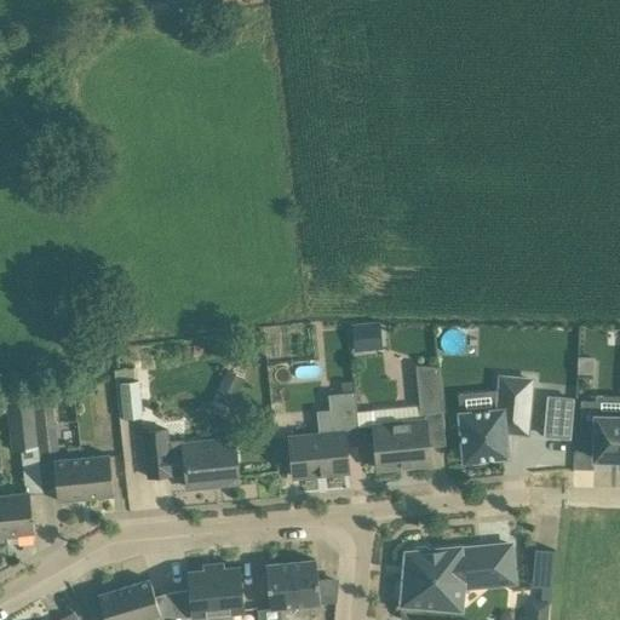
[(383,345),(382,332),(354,336),(355,349),(383,345)]
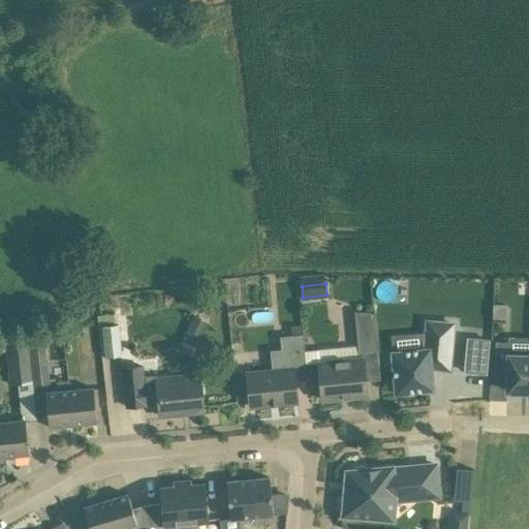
[(494,305),(494,317),(505,318),(505,305),(494,305)]
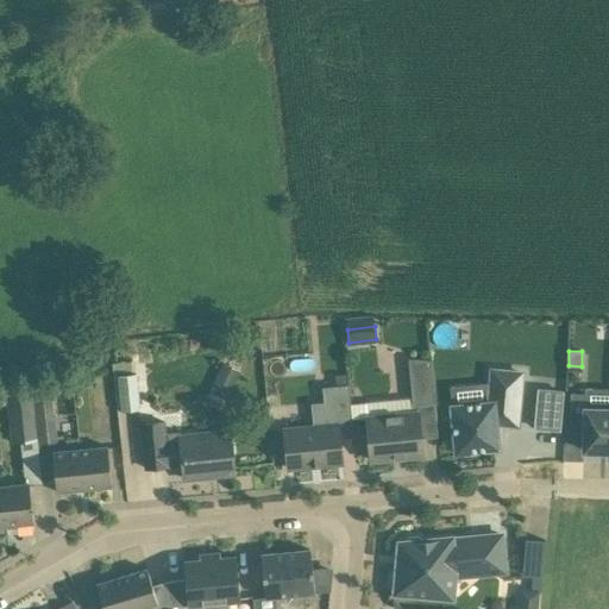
[(409,359),(414,407),(433,405),(428,360),(409,359)]
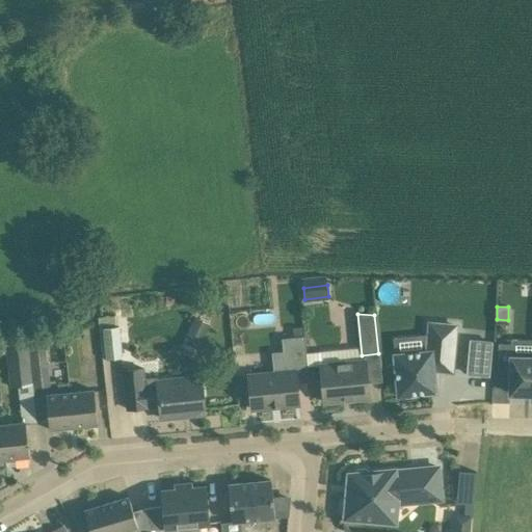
[(182,346),(196,353),(210,325),(195,318),(182,346)]
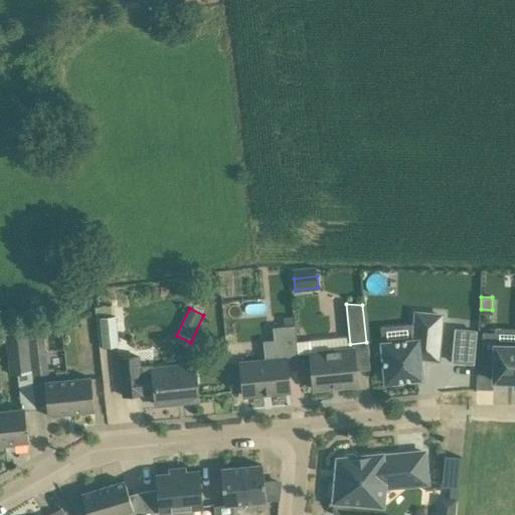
[(382,343),(386,381),(388,381),(393,384),(401,383),(405,379),(423,377),(421,357),(420,340),(439,342),(442,315),(416,313),(413,340),(382,343)]
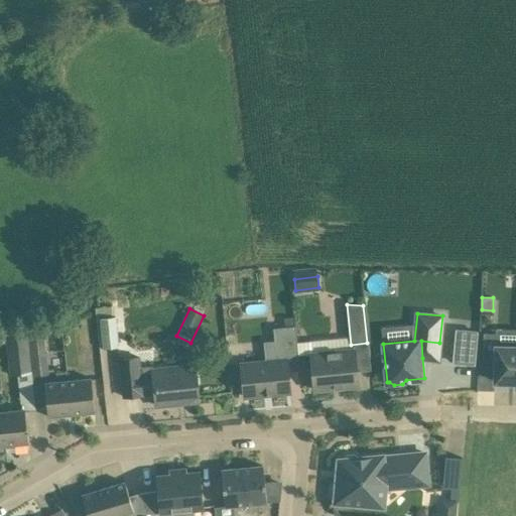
[(98,319),(101,350),(117,349),(114,317),(98,319)]
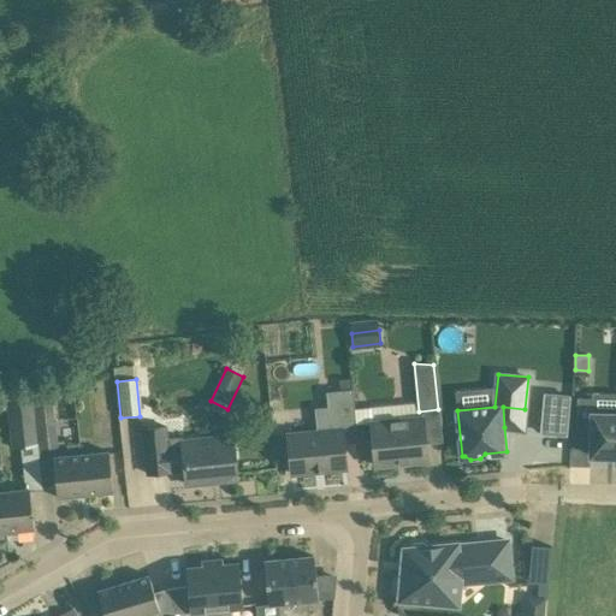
[(36,448),(36,451),(55,449),(48,385),(4,390),(10,451),(36,448)]
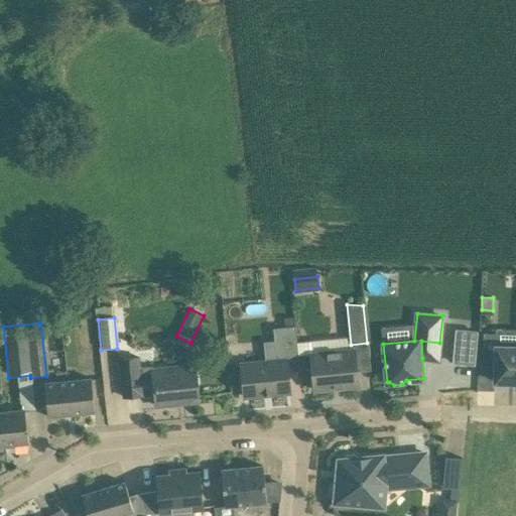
[(274,340),(263,341),(265,361),(241,364),(244,396),(290,391),(287,361),(299,359),(295,326),(273,328),(274,340)]
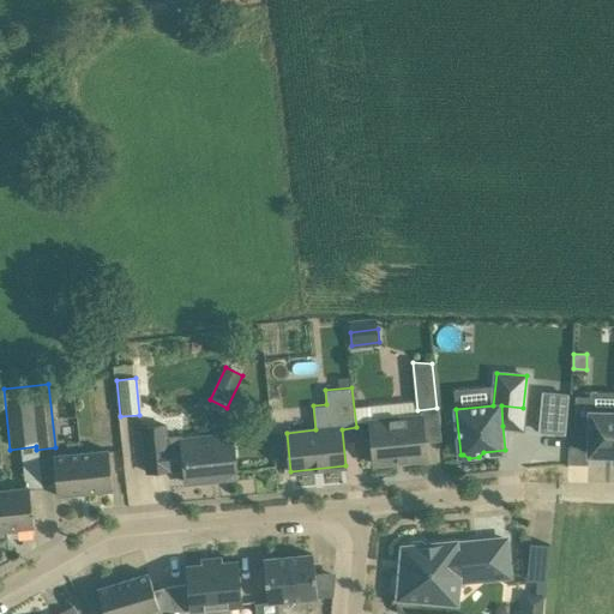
[(543,392),(540,431),(564,433),(566,395),(543,392)]
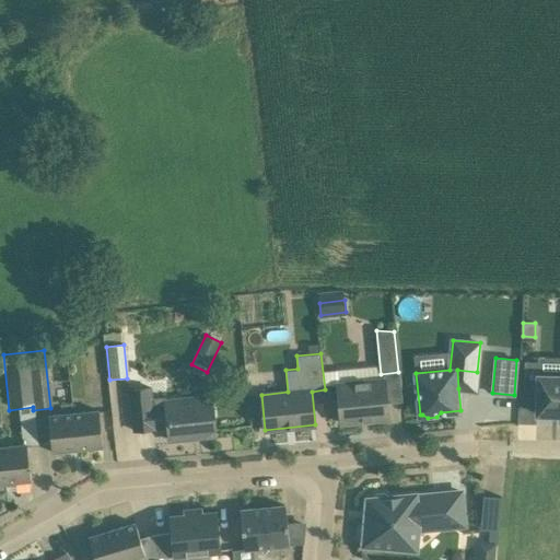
[(525,361),(524,392),(537,392),(537,413),(559,413),(559,374),(539,374),(539,361),(525,361)]
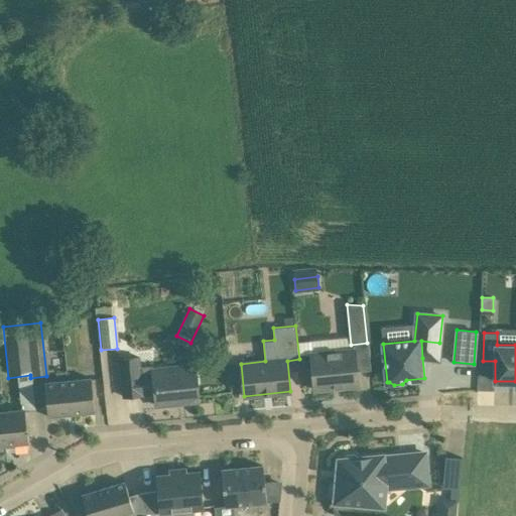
[(310,353),(314,389),(358,385),(355,349),(310,353)]
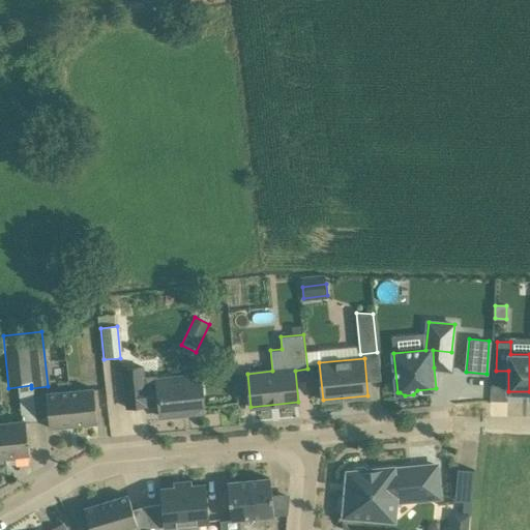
[(126,407),(146,405),(158,403),(160,416),(204,411),(201,375),(156,379),(156,380),(144,381),(143,366),(123,369),(126,407)]
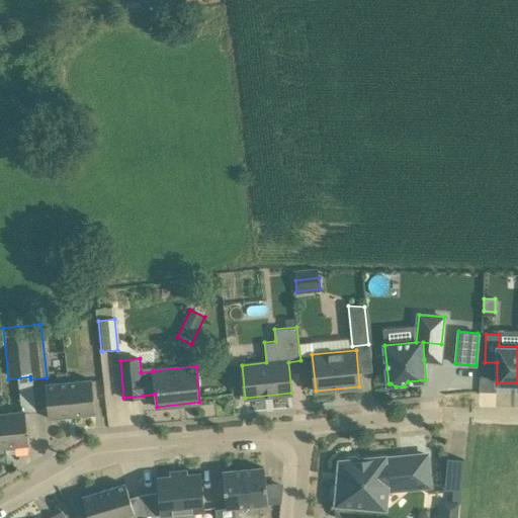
[(92,379),(68,381),(72,415),(95,413),(92,379)]
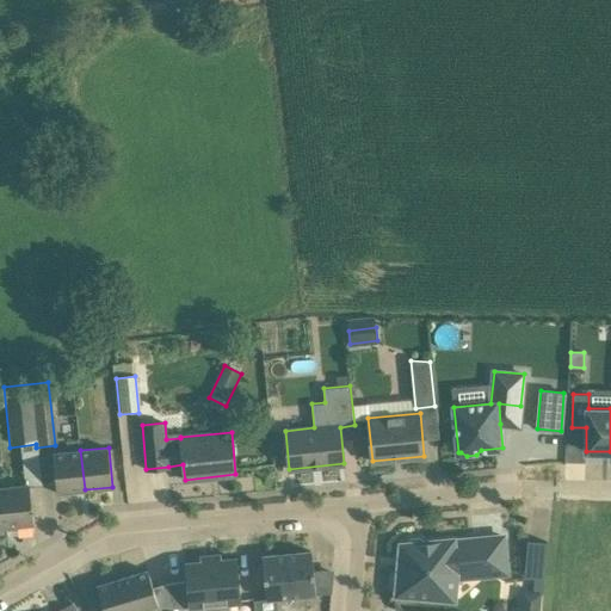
[(85,489),(80,450),(53,454),(56,493),(85,489)]
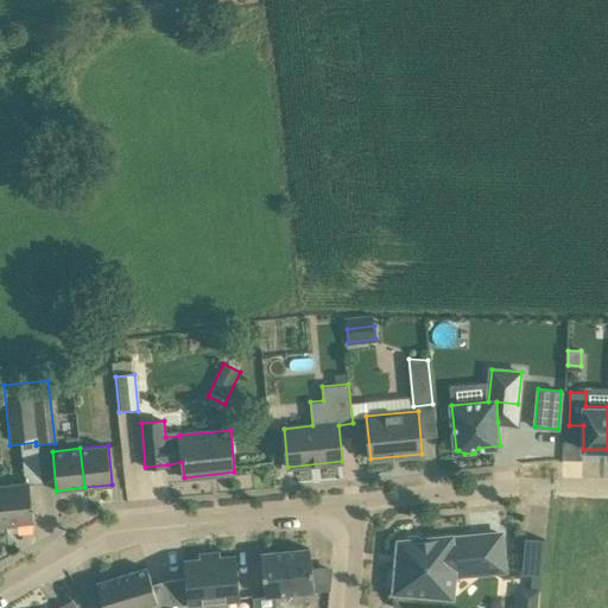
[(30,480),(1,483),(6,524),(33,521),(31,498),(30,480)]
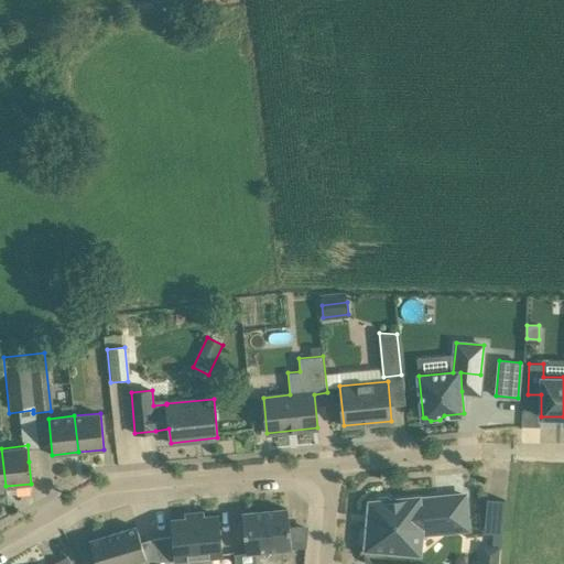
[(366,549),(419,553),(421,533),(468,529),(465,495),(419,499),(419,498),(392,500),(388,496),(379,497),(375,501),(370,502),(368,528),(364,532),(362,541),(366,546),(366,549)]
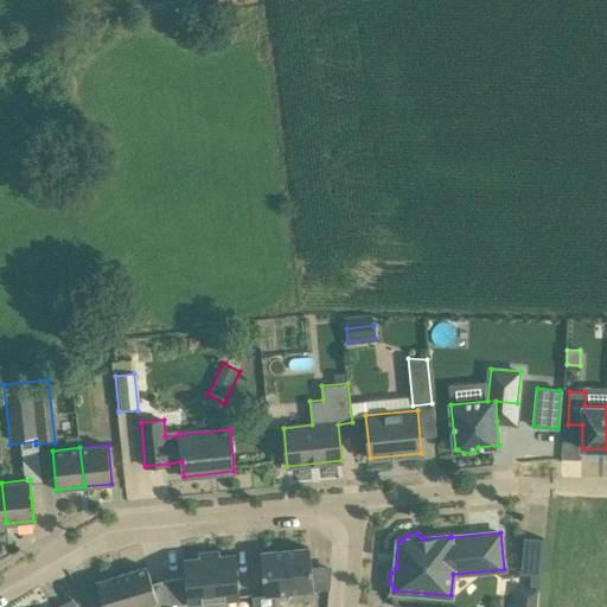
[(541,606),(542,536),(523,536),(522,606),(541,606)]
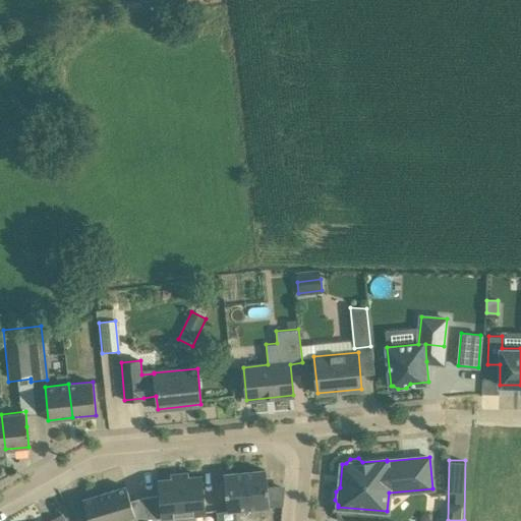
[(478,463),(469,463),(468,474),(477,475),(478,463)]
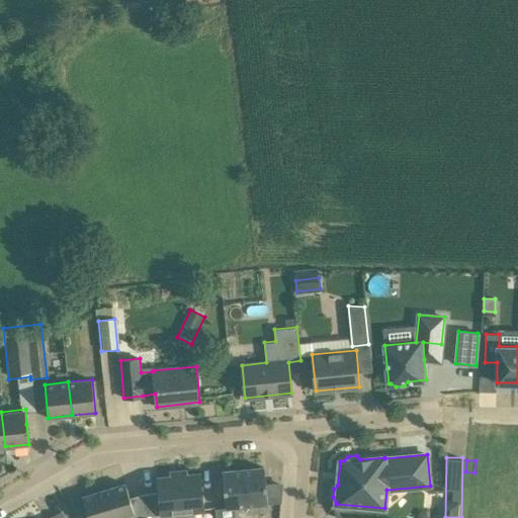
[(264,467),(243,469),(248,517),(260,517),(259,504),(268,504),(264,467)]
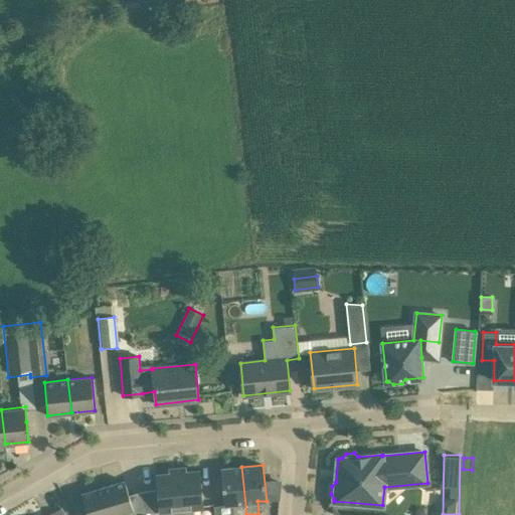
[(246,514),(241,467),(221,469),(224,505),(232,504),(233,514),(246,514)]
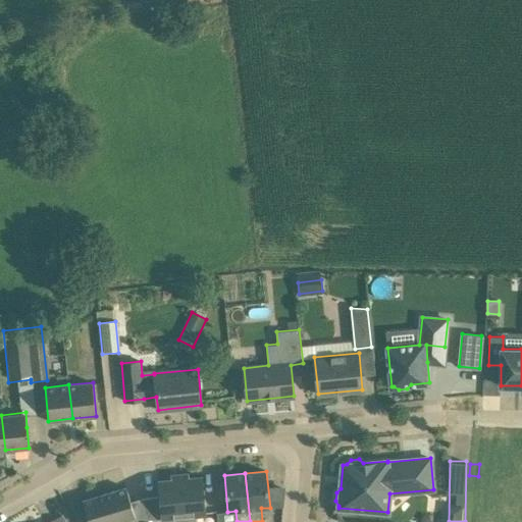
[(189,474),(179,475),(184,521),(196,521),(196,514),(206,514),(203,477),(189,478),(189,474)]
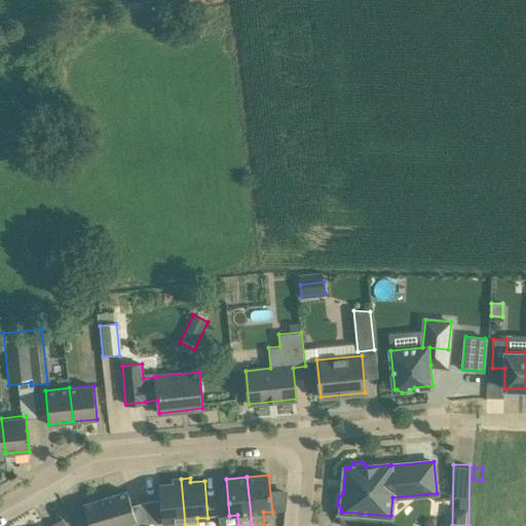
[(185,525),(181,479),(173,480),(173,484),(159,485),(160,500),(143,501),(149,523),(162,522),(173,521),(173,525),(185,525)]
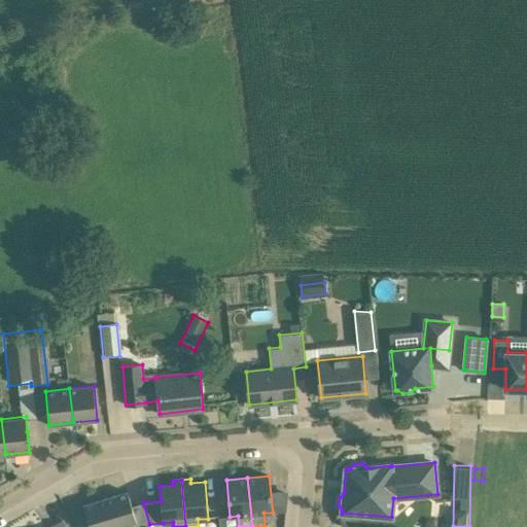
[(483,481),(473,480),(473,492),(482,493),(483,481)]
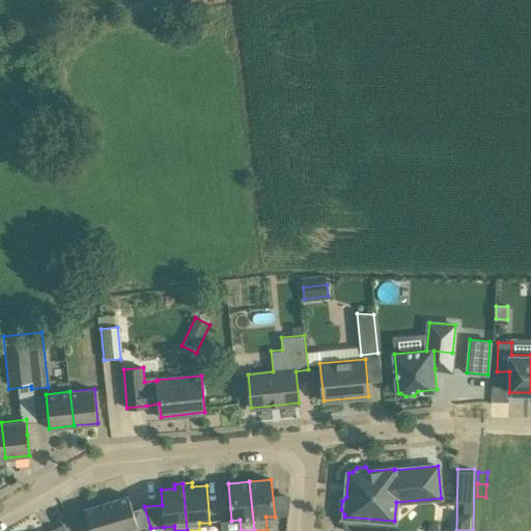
[(129,496),(106,502),(114,530),(126,530),(126,528),(137,524),(129,496)]
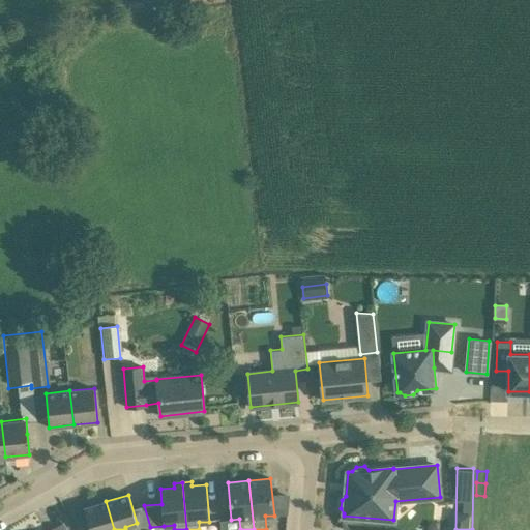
[(114,529),(106,501),(84,507),(90,528),(90,529),(114,529)]
